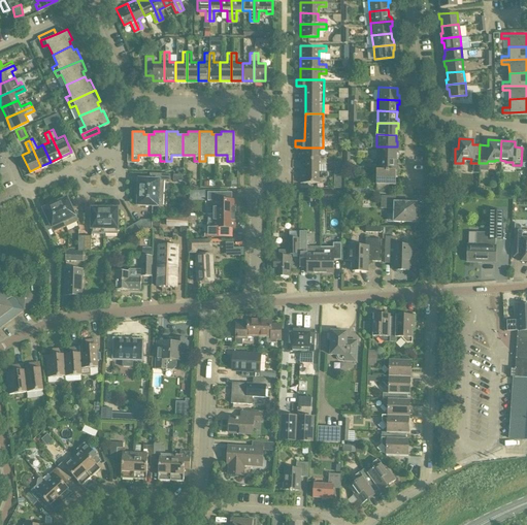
[(397,146),(376,146),(376,158),(395,159),(395,152),(397,152),(397,146)]
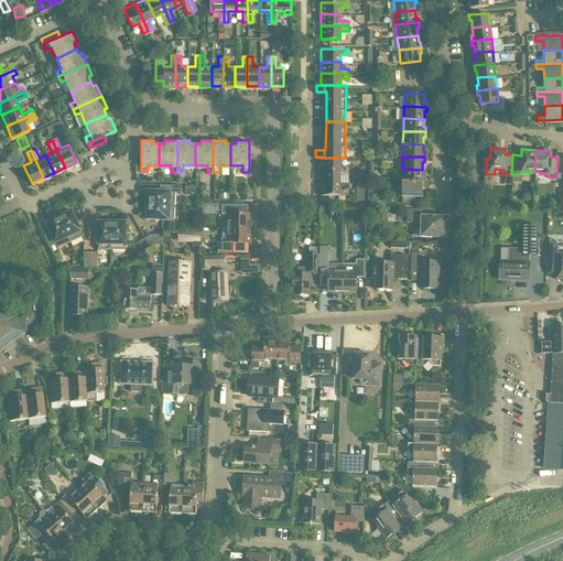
[(321,158),(321,169),(348,169),(348,164),(339,164),(339,158),(321,158)]
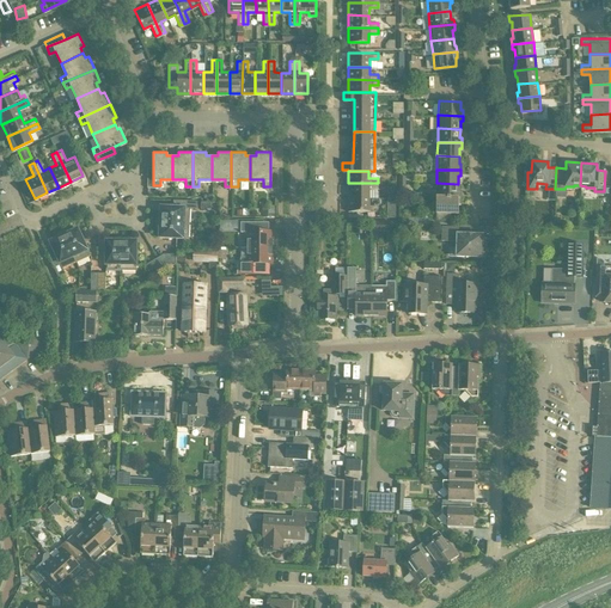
[(348,183),(347,196),(368,196),(368,189),(378,189),(378,183),(348,183)]
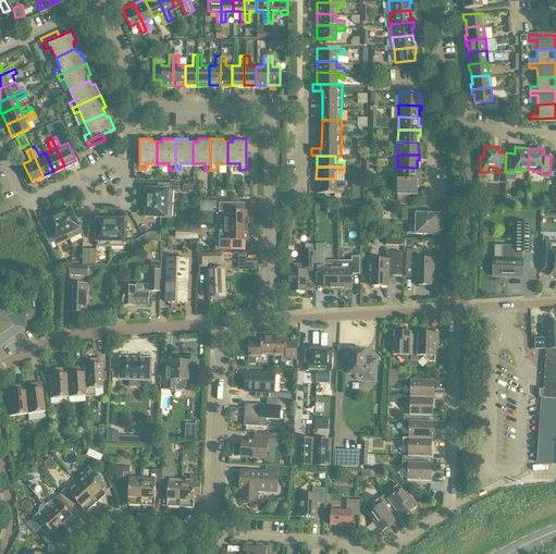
[(397,167),(396,179),(419,180),(419,174),(417,174),(417,168),(397,167)]
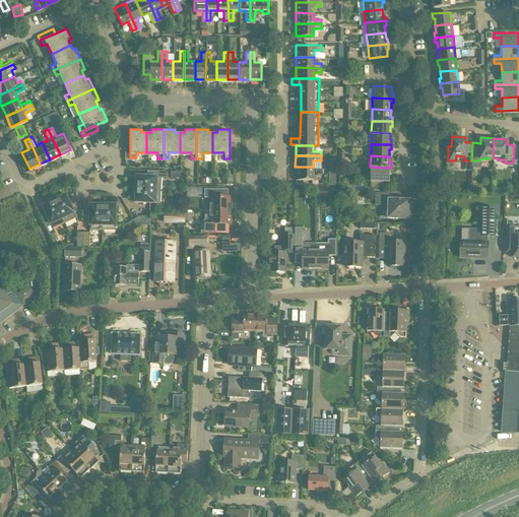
[(313,167),(295,167),(295,178),(321,178),(321,174),(313,173),(313,167)]
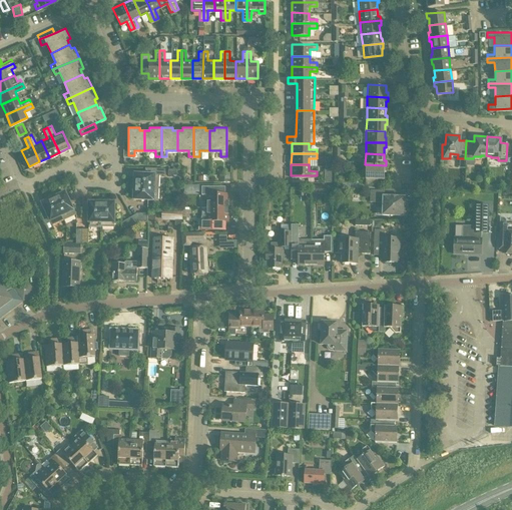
[(386,165),(365,164),(365,182),(377,183),(378,177),(384,177),(384,170),(386,170),(386,165)]
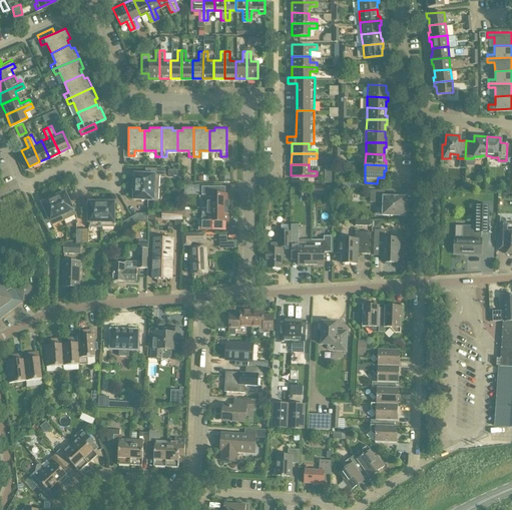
[(130,183),(130,184),(158,185),(158,172),(164,173),(164,166),(147,166),(147,172),(133,171),(133,176),(132,176),(130,182),(130,183)]
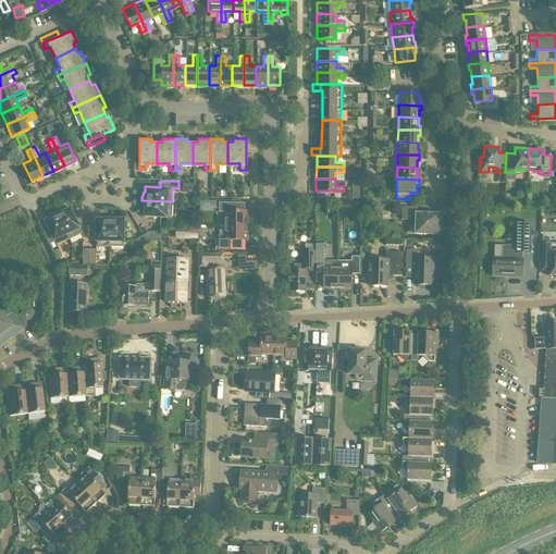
[(237,189),(237,196),(249,196),(248,185),(243,185),(243,189),(237,189)]
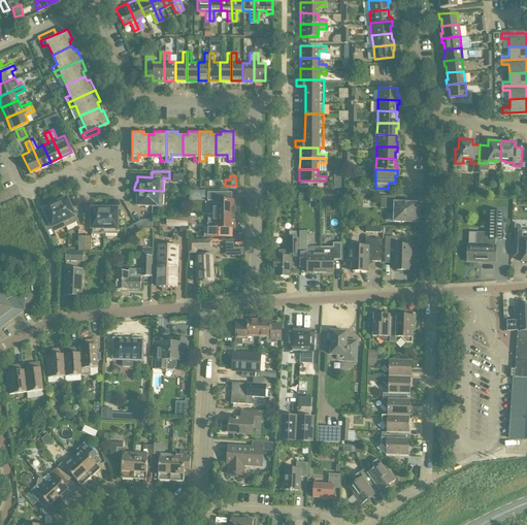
[(163,191),(134,190),(134,192),(135,198),(136,198),(136,203),(162,204),(163,191)]
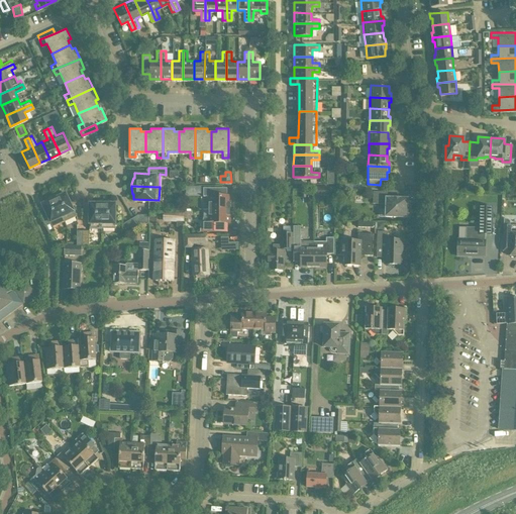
[(315,194),(327,194),(327,190),(327,186),(315,186),(315,194)]
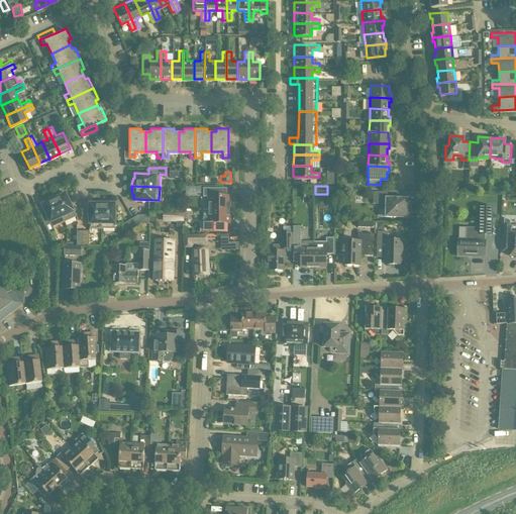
[(208,194),(208,207),(228,207),(229,194),(217,194),(217,188),(202,188),(202,194),(208,194)]
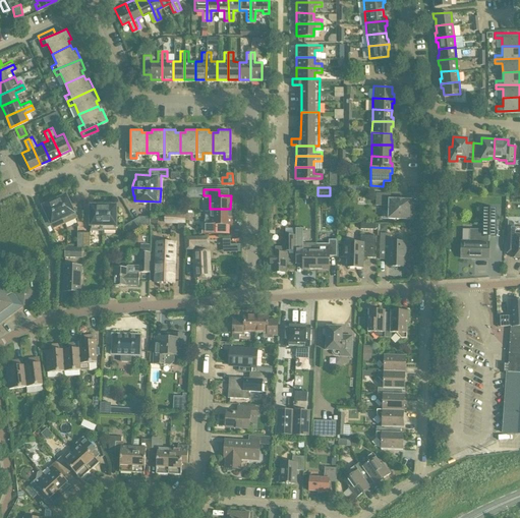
[(409,210),(410,207),(409,207),(409,198),(389,198),(389,192),(376,191),(374,204),(388,204),(388,206),(388,210),(388,217),(409,218),(409,210)]
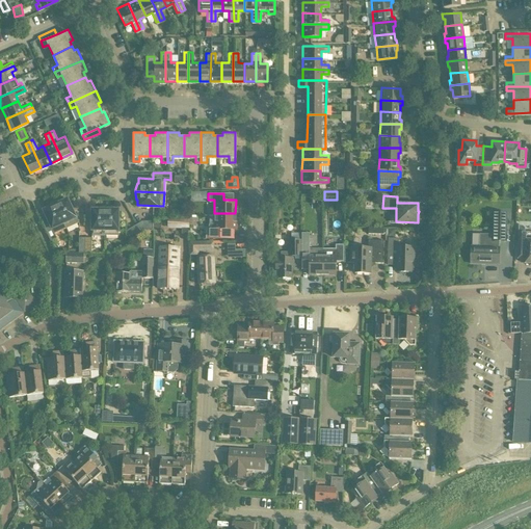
[(53,200),(65,227),(78,220),(67,197),(62,200),(61,199),(55,200),(53,200)]
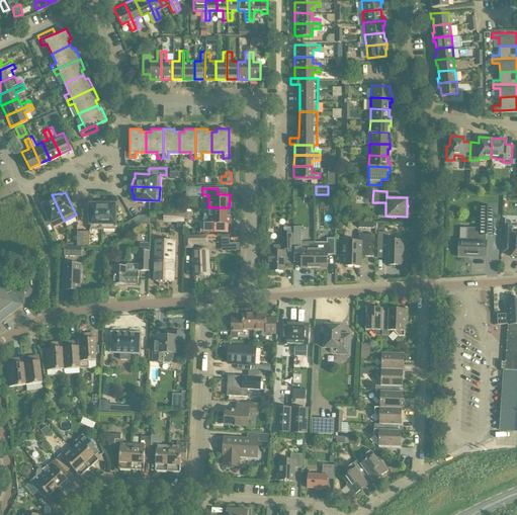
[(64,221),(52,194),(52,195),(51,196),(46,199),(46,200),(41,202),(47,216),(41,218),(49,233),(55,231),(52,226),(64,221)]
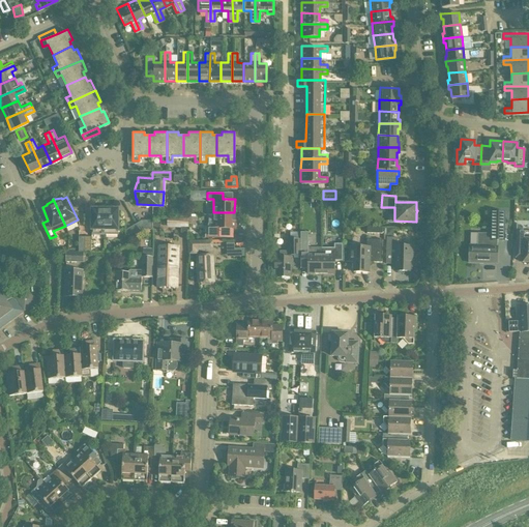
[(105,232),(105,204),(101,204),(96,206),(96,207),(91,207),(91,233),(105,232)]
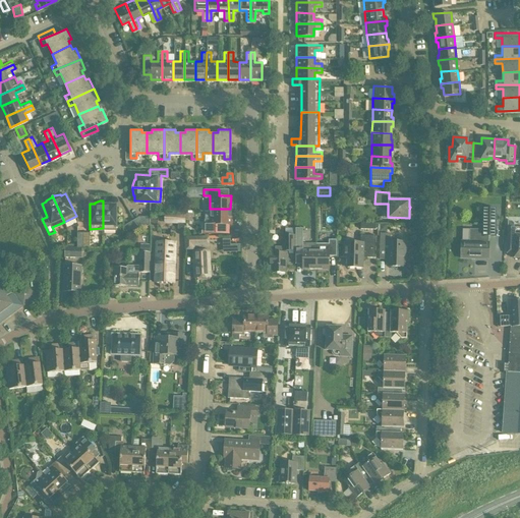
[(103,200),(103,228),(115,228),(115,204),(110,204),(110,203),(105,200),(103,200)]
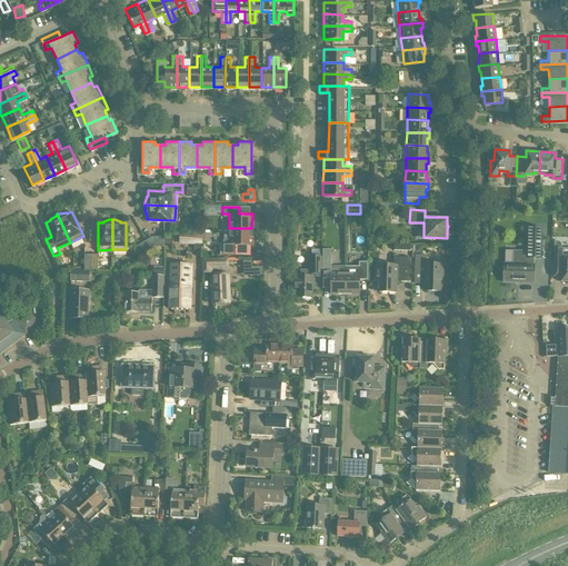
[(527,249),(527,256),(532,256),(539,256),(540,226),(528,226),(527,249)]
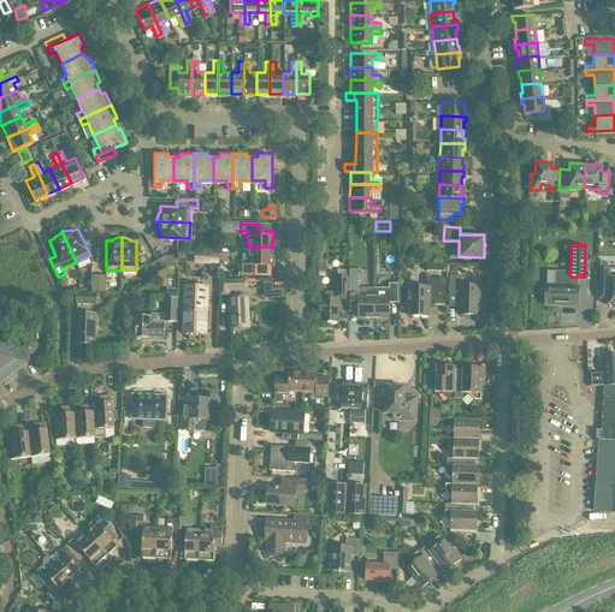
[(240,262),(238,267),(242,273),(259,273),(259,271),(264,271),(264,272),(264,273),(265,273),(268,273),(270,263),(272,263),(272,247),(248,247),(242,247),(242,250),(243,256),(242,256),(240,262)]
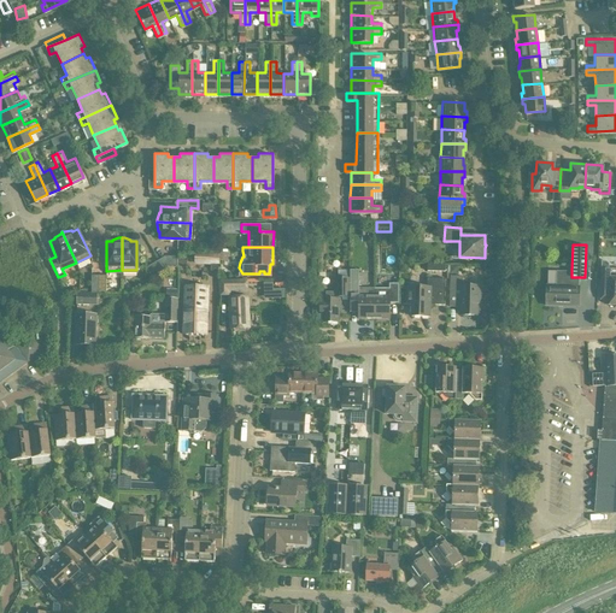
[(201,249),(200,261),(218,263),(220,251),(201,249)]
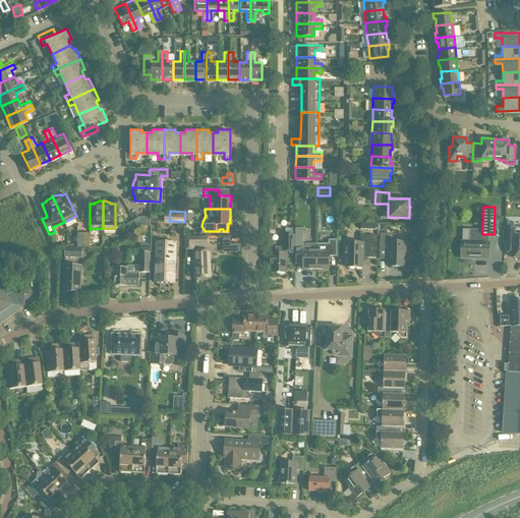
[(138,215),(133,218),(139,228),(149,222),(149,215),(138,215)]
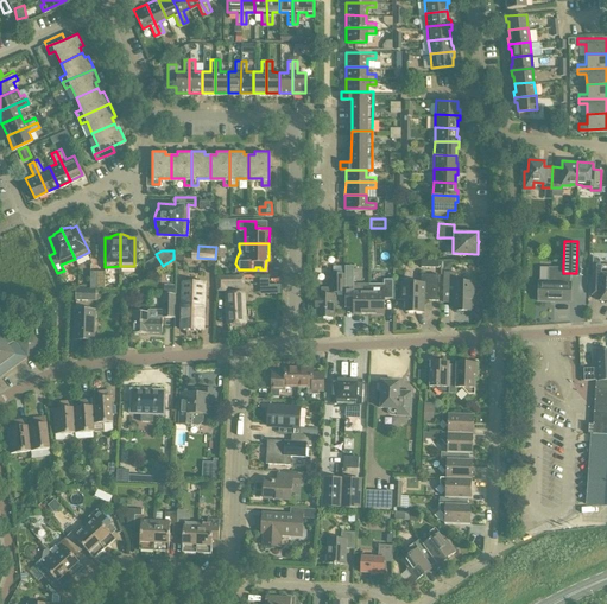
[(163,266),(156,254),(144,261),(151,273),(163,266)]
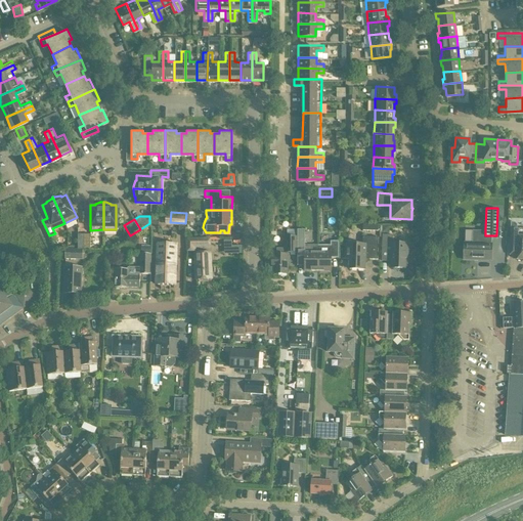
[(522,225),(516,226),(516,222),(514,220),(510,220),(509,248),(509,253),(515,253),(515,257),(519,257),(521,259),(522,259),(522,225)]
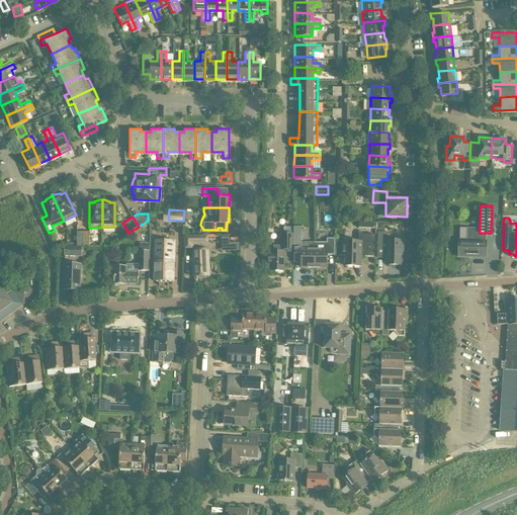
[(273,244),(273,249),(269,249),(269,269),(283,269),(283,258),(285,258),(285,247),(292,247),(292,226),(283,226),(283,232),(280,232),(280,244),(273,244)]
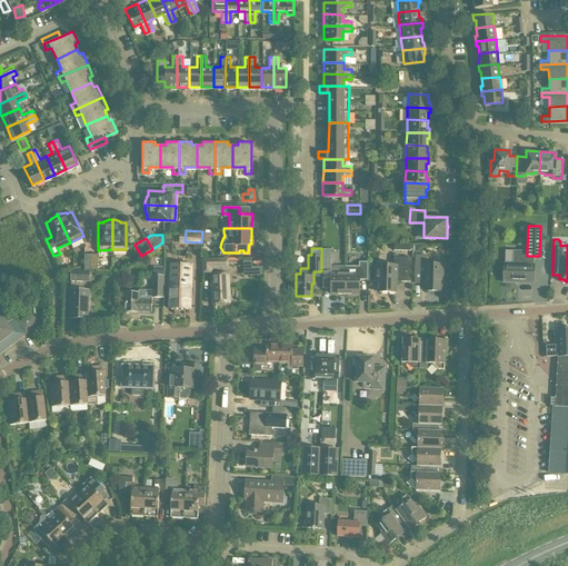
[(324,278),(324,285),(330,286),(330,293),(345,293),(345,272),(345,265),(336,265),(331,265),(331,248),(324,248),(324,256),(324,265),(324,278)]
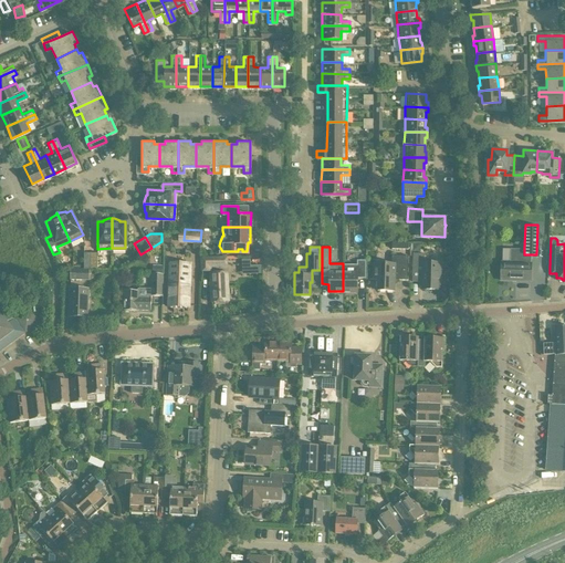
[(501,260),(500,278),(530,279),(530,254),(524,254),(524,248),(510,248),(510,260),(501,260)]
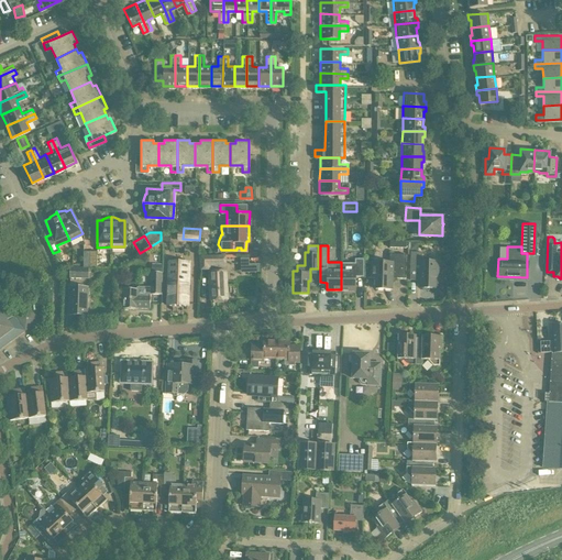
[(437,286),(437,260),(420,260),(421,251),(410,250),(409,275),(417,275),(419,277),(419,286),(437,286)]
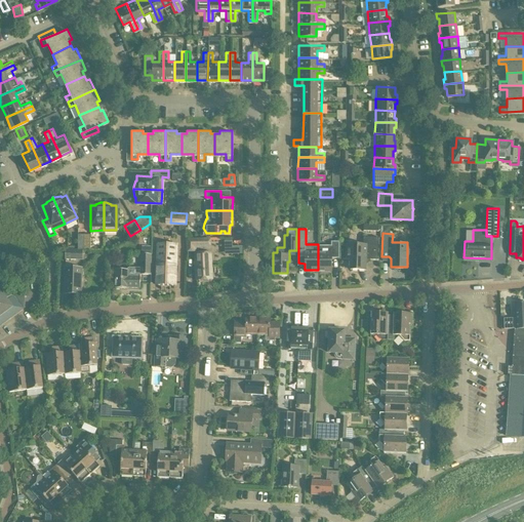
[(377,258),(377,236),(362,235),(362,243),(346,243),(346,257),(350,257),(350,268),(365,269),(365,257),(377,258)]
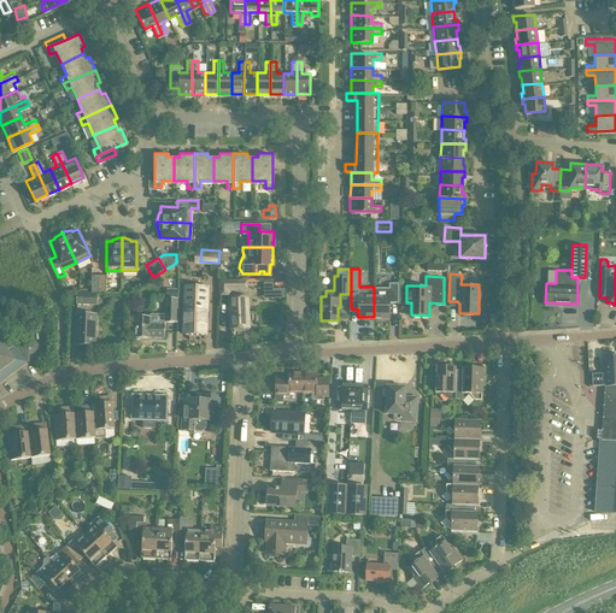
[(218,294),(229,294),(229,292),(229,290),(248,289),(248,277),(218,278),(218,294)]
